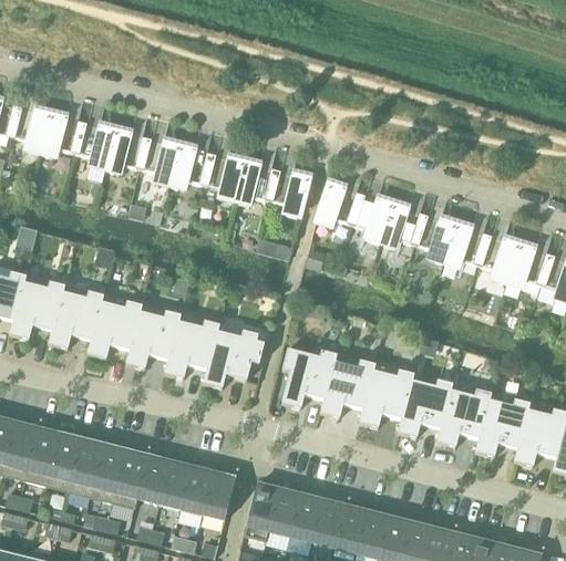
[(1,102),(0,101),(0,133),(11,136),(18,106),(1,102)]
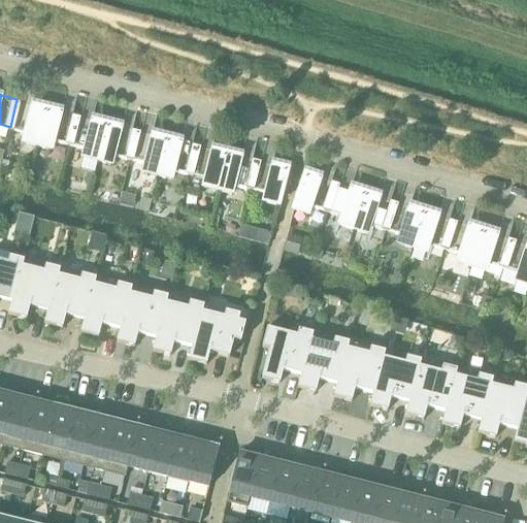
[(33,103),(17,99),(10,127),(26,131),(24,138),(38,142),(46,106),(33,103)]
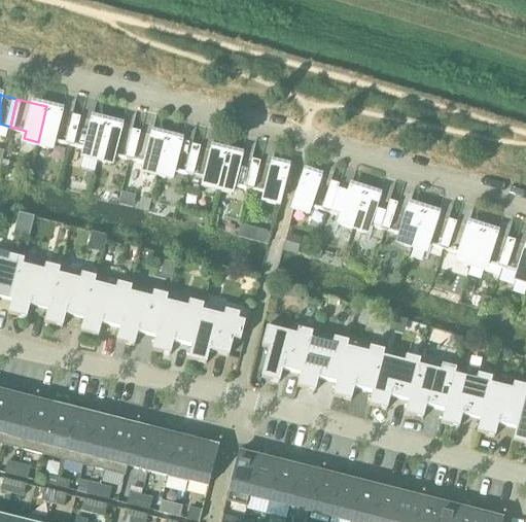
[(61,109),(46,106),(38,142),(53,145),(55,137),(70,141),(76,114),(61,110),(61,109)]
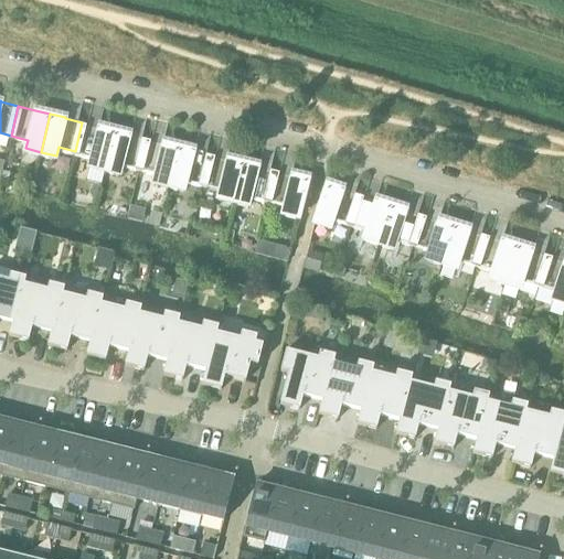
[(99,126),(82,122),(75,151),(92,156),(89,164),(105,168),(115,129),(99,126)]
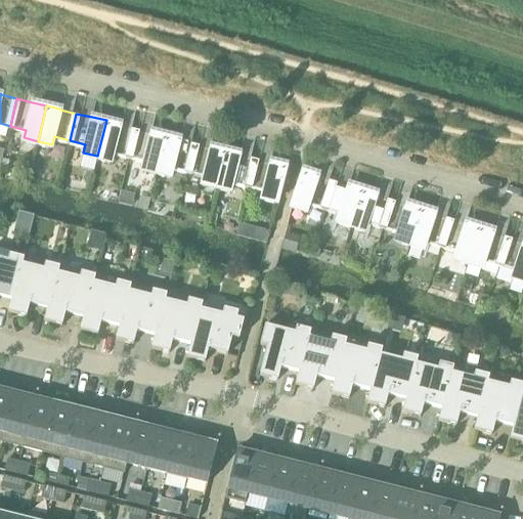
[(129,156),(136,128),(120,124),(121,124),(106,120),(97,156),(112,160),(114,152),(129,156)]
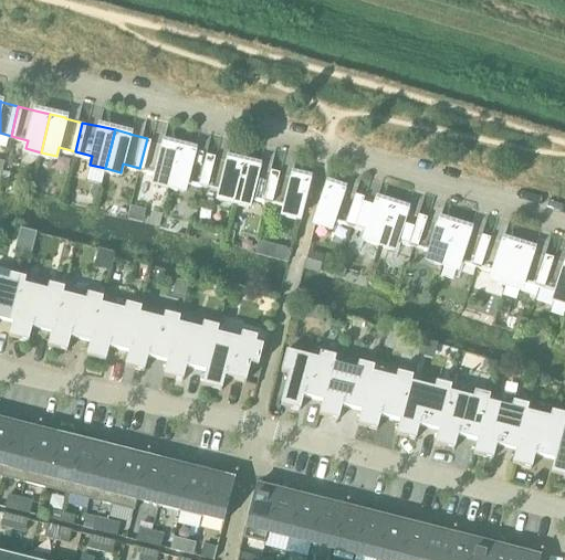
[(164,143),(147,138),(139,168),(156,171),(155,180),(169,185),(179,146),(164,141),(164,143)]
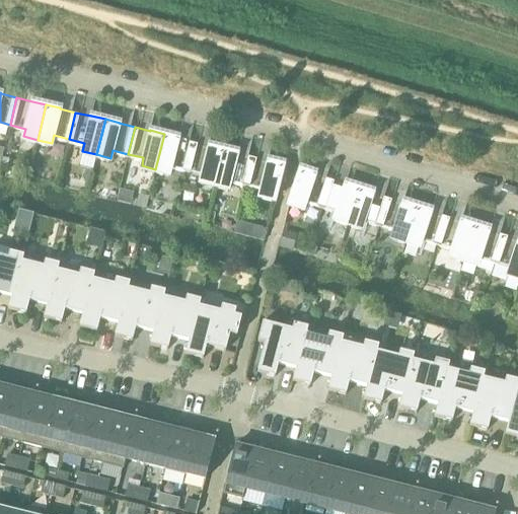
[(178,137),(164,134),(155,169),(169,172),(171,164),(187,168),(194,141),(177,137),(178,137)]
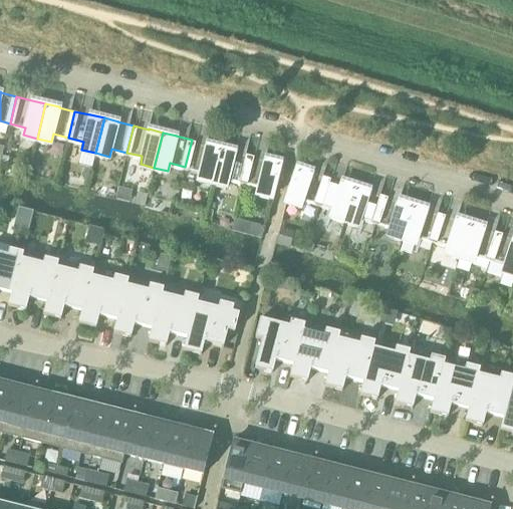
[(212,182),(221,147),(207,144),(192,140),(185,167),(201,171),(199,179),(212,182)]
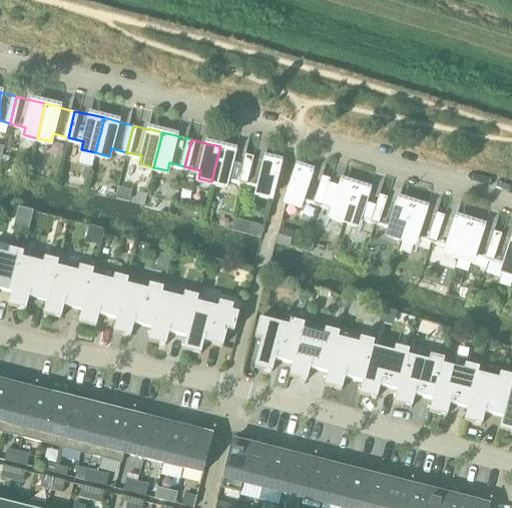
[(227,177),(243,180),(249,154),(234,150),(234,149),(220,146),(211,181),(225,184),(227,177)]
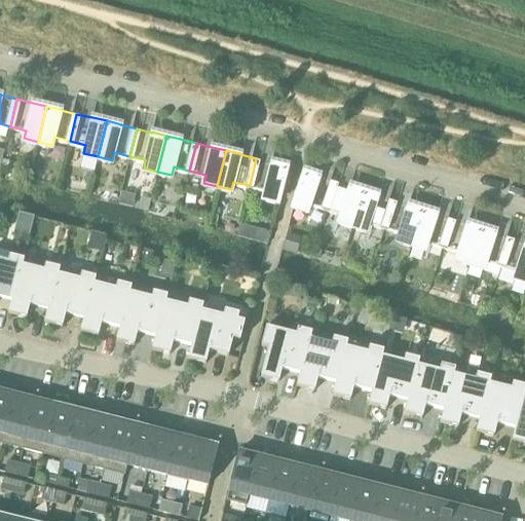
[(272,161),(256,158),(250,185),(265,189),(263,197),(278,201),(287,165),(272,161)]
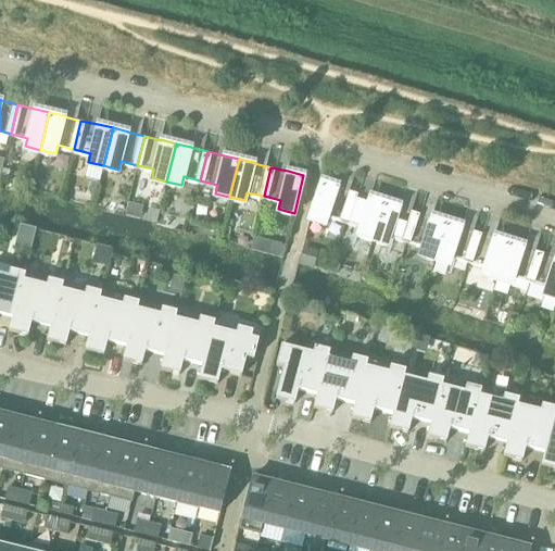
[(328,214),(344,220),(353,190),(337,186),(337,185),(322,180),(310,217),(325,222),(328,214)]
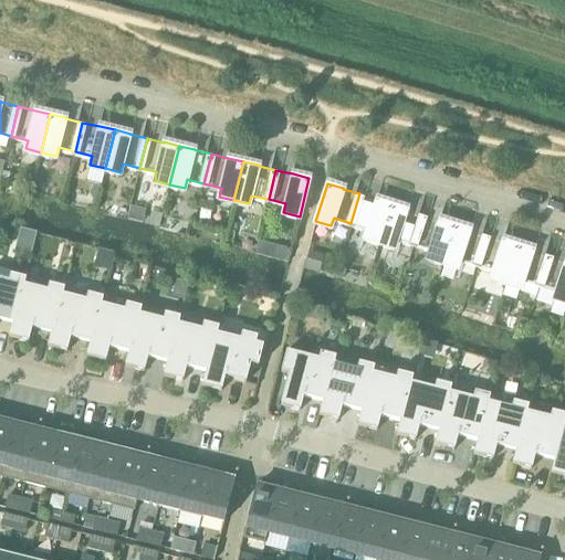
[(377,199),(359,193),(351,223),(367,229),(364,236),(379,242),(391,203),(377,199)]
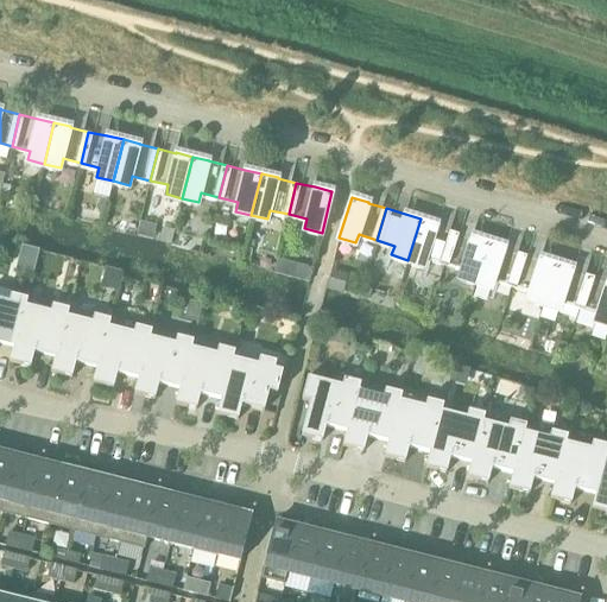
[(437,225),(421,219),(408,260),(423,265),(427,255),(444,261),(454,230),(436,225),(437,225)]
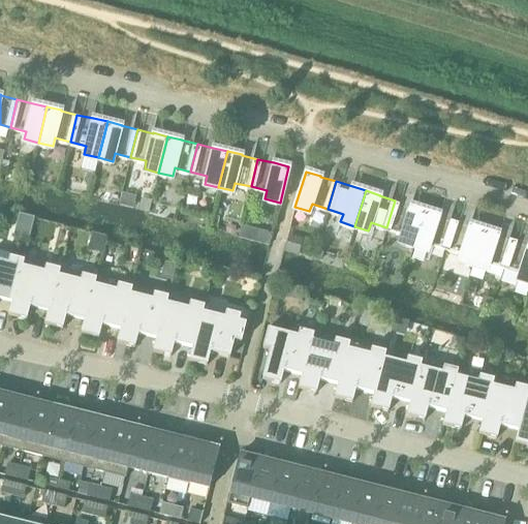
[(411,206),(395,201),(386,227),(402,233),(400,241),(413,245),(425,210),(411,205),(411,206)]
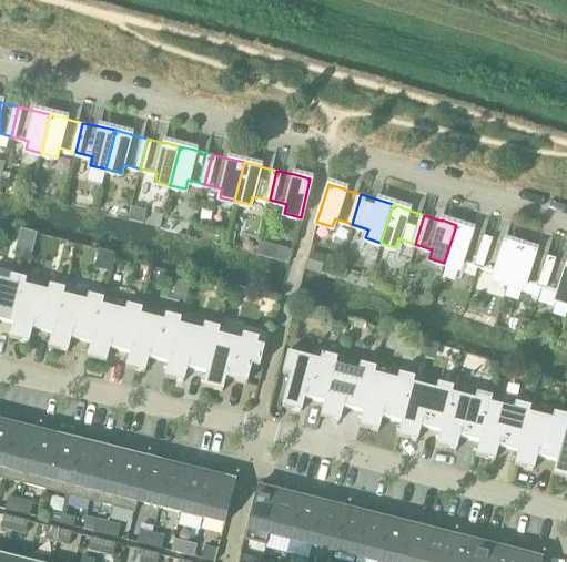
[(472,230),(456,225),(444,263),(459,267),(462,259),(478,264),(488,235),(472,230)]
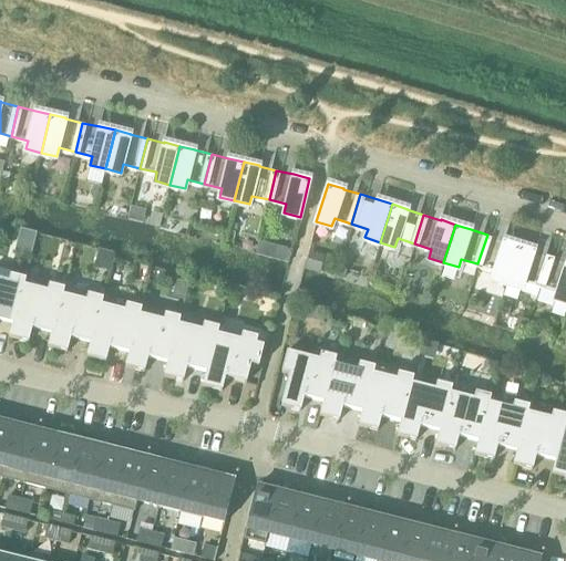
[(504,240),(487,235),(477,263),(494,269),(492,278),(506,282),(518,245),(504,240)]
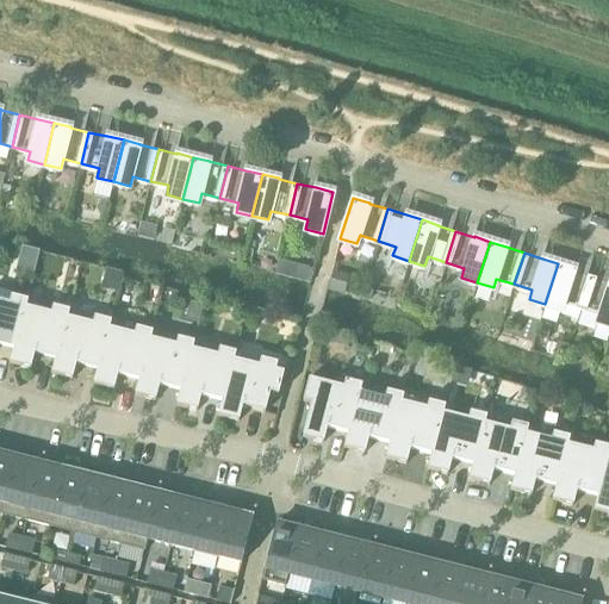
[(306,278),(310,263),(310,262),(297,260),(293,274),(306,278)]
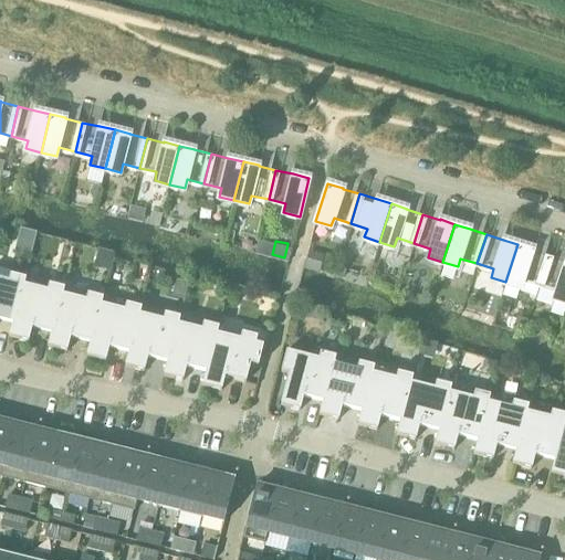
[(533,249),(518,244),(505,282),(521,286),(523,278),(540,284),(550,254),(533,250),(533,249)]
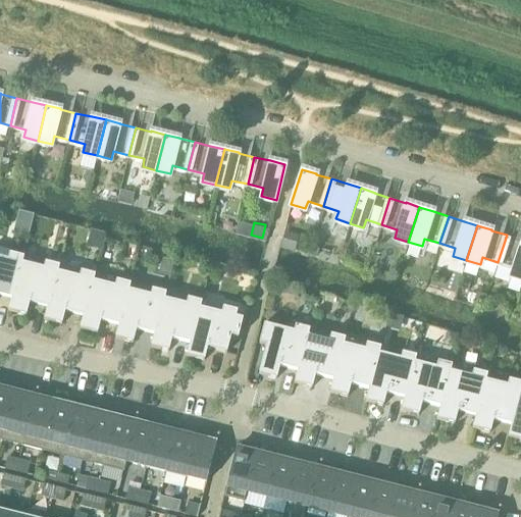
[(298,233),(285,228),(281,242),(295,245),(298,233)]
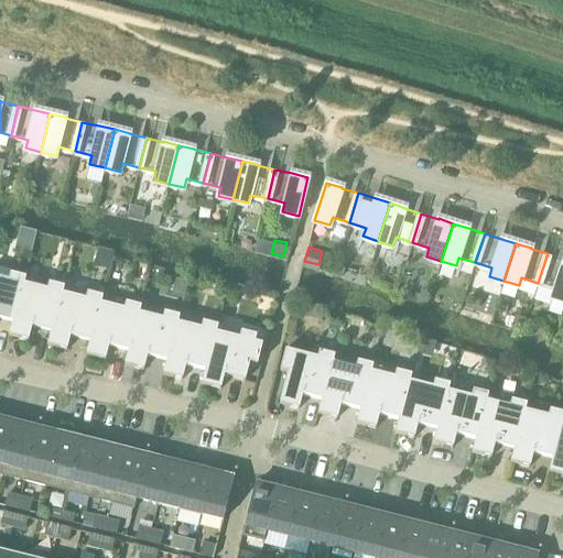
[(562,259),(548,253),(538,283),(554,287),(552,296),(562,299),(562,259)]
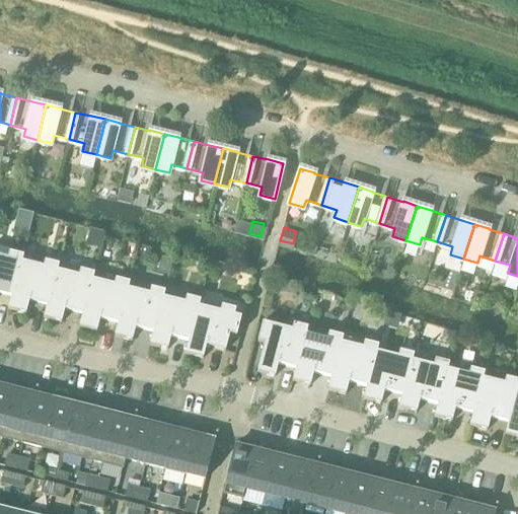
[(315,251),(318,239),(311,237),(307,248),(315,251)]
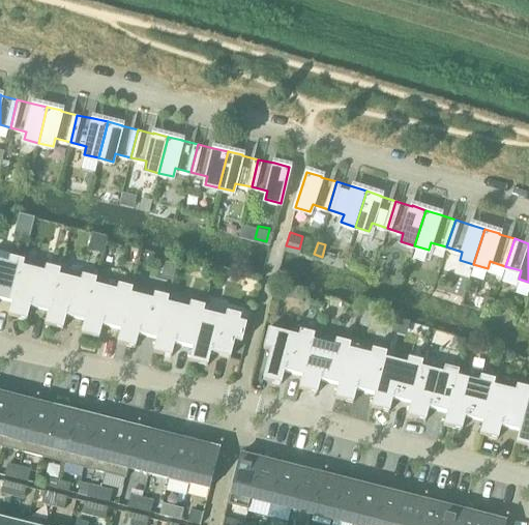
[(0,296),(12,299),(13,299),(23,262),(23,263),(25,257),(10,253),(8,259),(0,256),(0,296)]
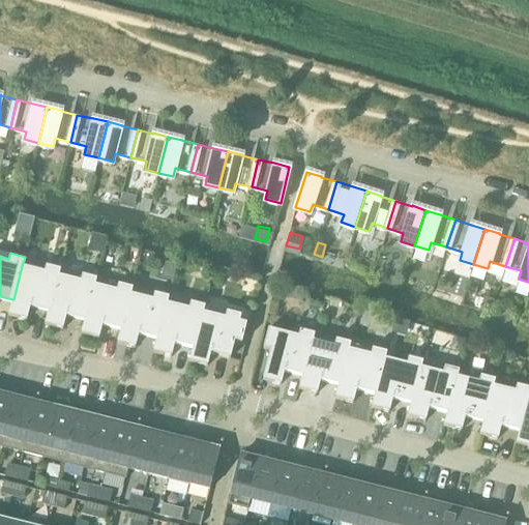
[(59,271),(61,266),(47,262),(45,268),(23,263),(23,262),(13,299),(12,299),(9,312),(27,316),(30,303),(49,309),(59,271)]
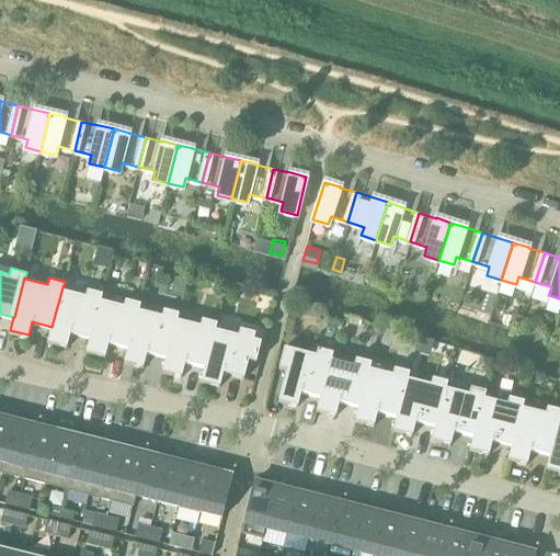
[(70,331),(90,337),(100,297),(101,297),(103,291),(88,287),(86,294),(63,287),(52,327),(48,340),(67,344),(70,331)]
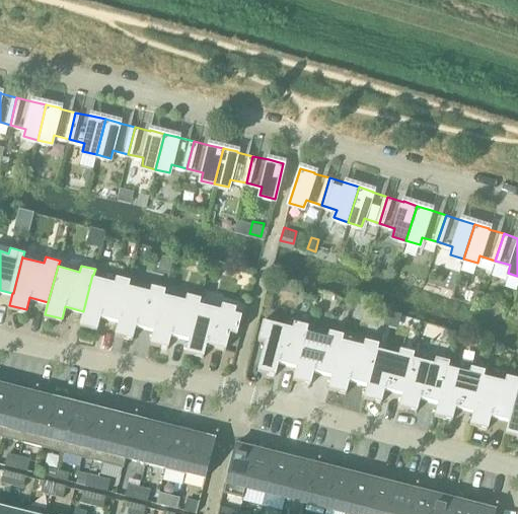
[(128,284),(129,284),(131,278),(117,275),(115,281),(93,275),(92,275),(83,311),(79,323),(97,327),(100,315),(118,319),(119,320),(128,284)]
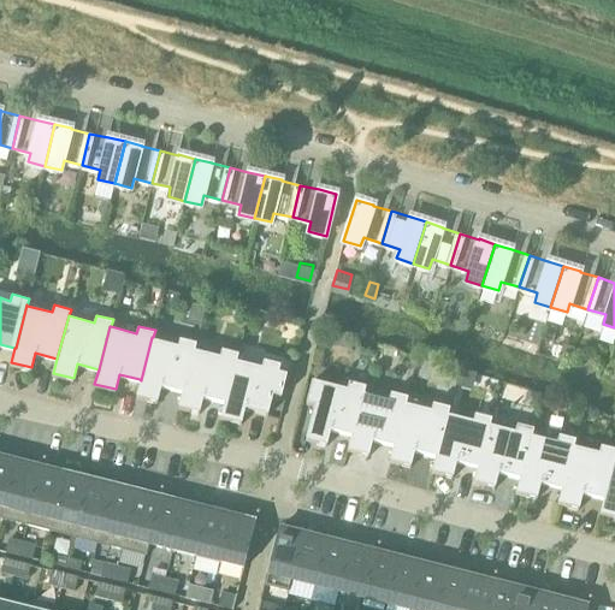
[(161,385),(182,390),(183,390),(194,348),(195,348),(196,341),(179,337),(178,343),(153,337),(152,337),(141,380),(140,379),(136,394),(158,400),(161,385)]
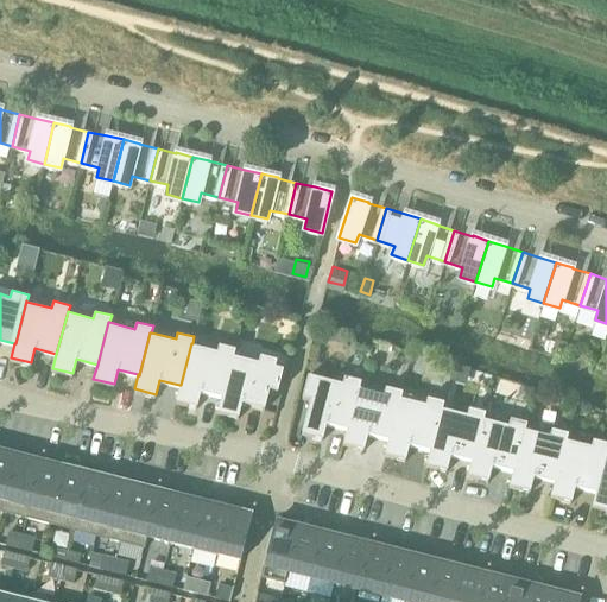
[(201,391),(221,395),(222,395),(233,354),(234,354),(235,347),(219,342),(217,349),(193,343),(191,343),(181,385),(179,385),(176,399),(197,405),(201,391)]
